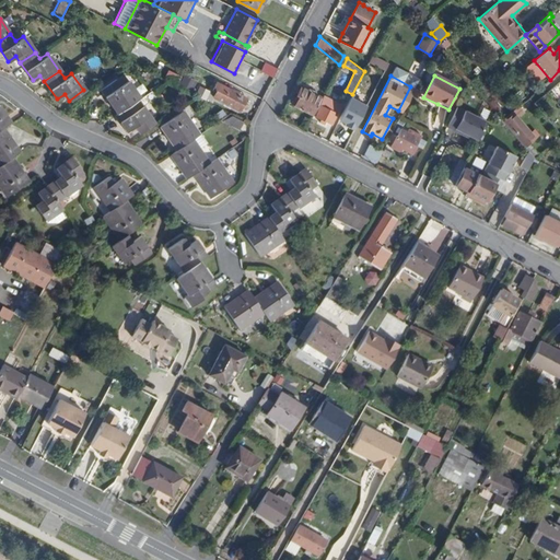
[(113,117),(132,103),(136,101),(124,84),(116,90),(112,83),(96,93),(113,117)]
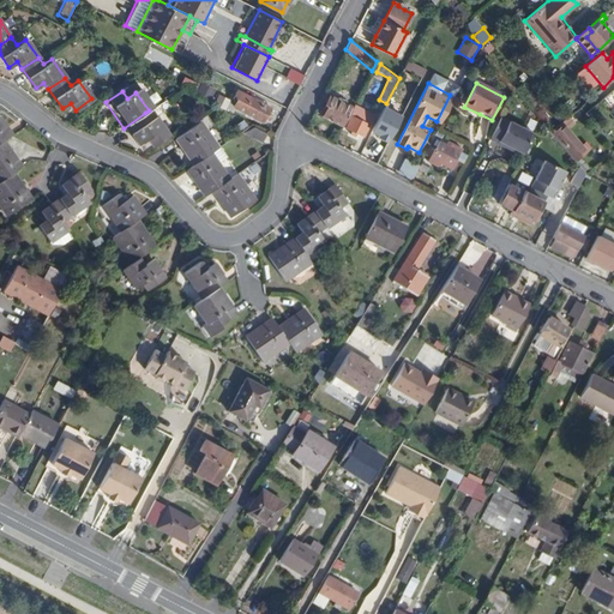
[(238,98),(234,107),(263,121),(270,109),(239,91),(235,97),(238,98)]
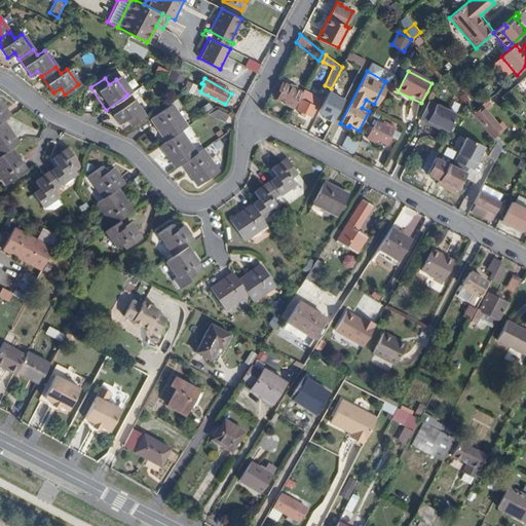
[(184,80),(180,88),(187,91),(192,95),(196,86),(184,80)]
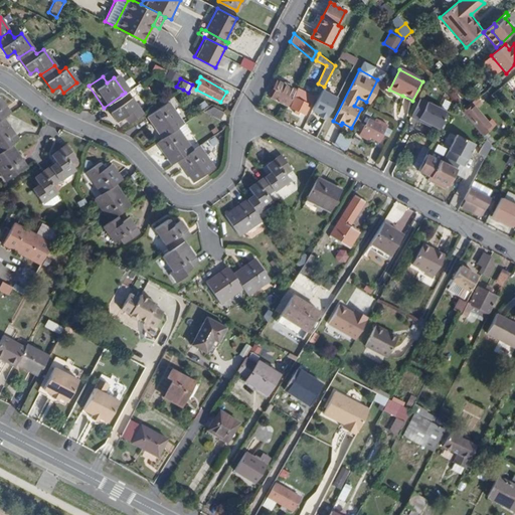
[(377,79),(366,102),(370,104),(381,81),(377,79)]
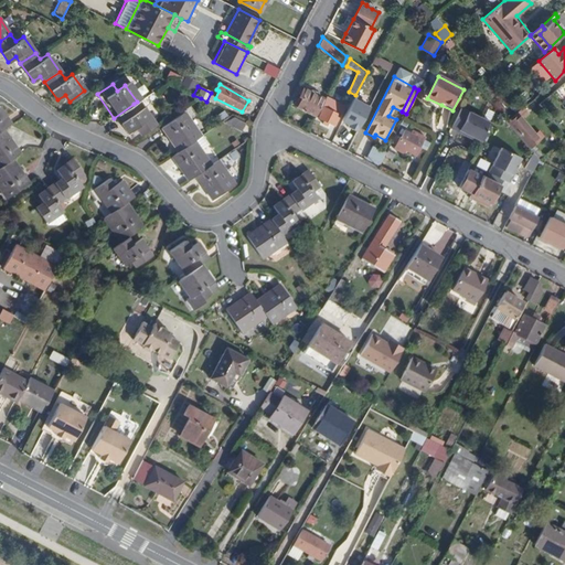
[(296,106),(316,116),(324,100),(319,97),(319,95),(318,92),(313,89),(311,89),(309,91),(308,92),(304,89),(296,106)]
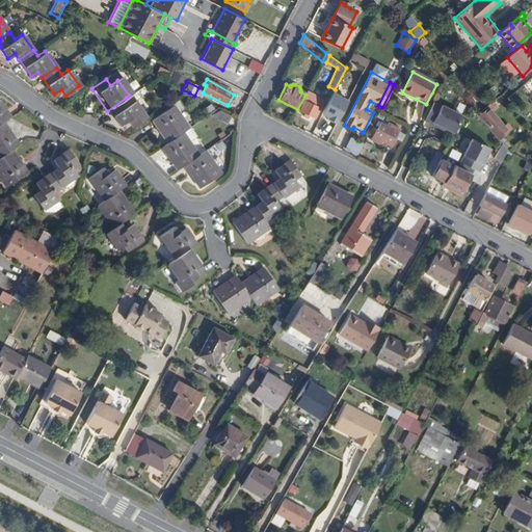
[(306,95),(297,109),(306,113),(304,116),(308,118),(309,115),(314,117),(323,100),(307,91),(306,95)]
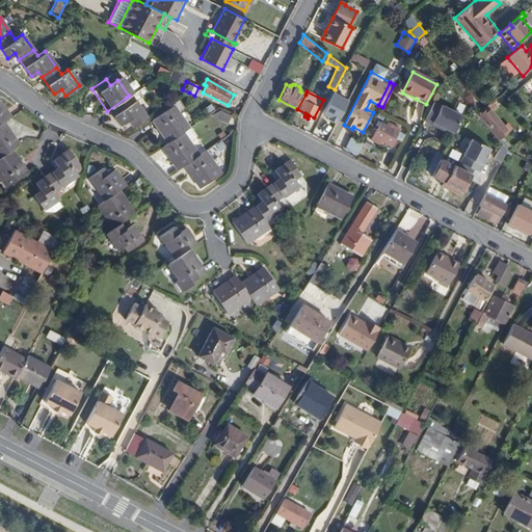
[(416,99),(402,92),(401,95),(415,102),(416,99)]
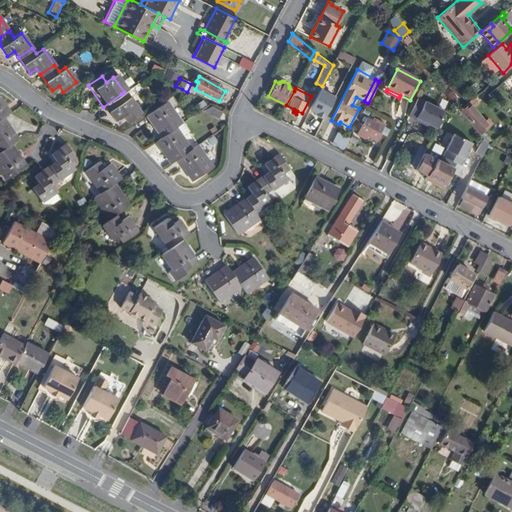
[(137,117),(121,94),(103,107),(101,109),(111,125),(118,120),(123,126),(137,117)]
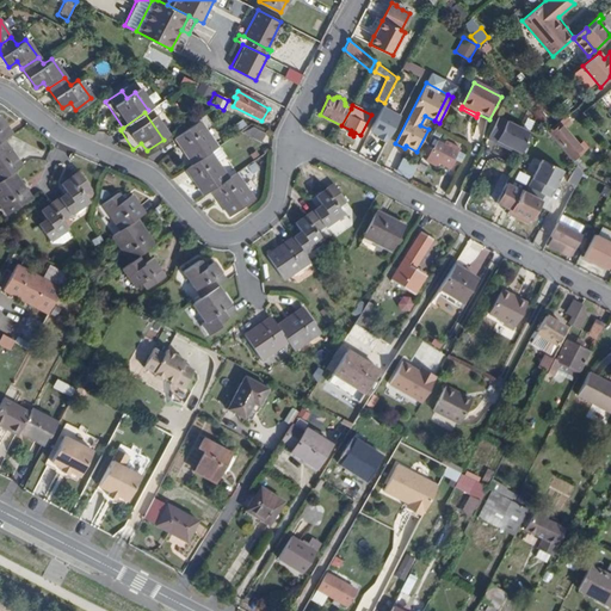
[(566,117),(548,133),(582,172),(586,170),(578,158),(584,153),(565,128),(566,125),(568,128),(572,124),(566,117)]
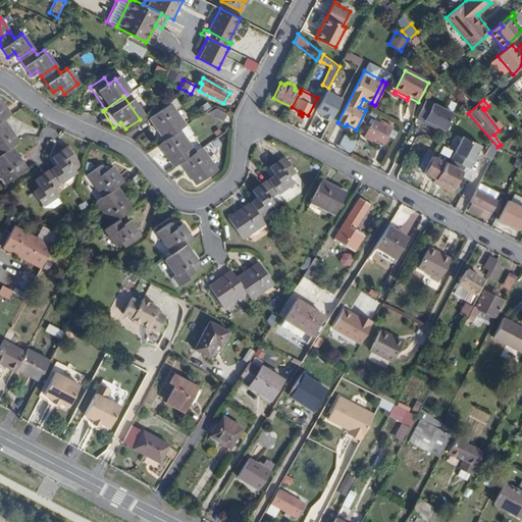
[(455,113),(433,102),(424,120),(445,132),(455,113)]
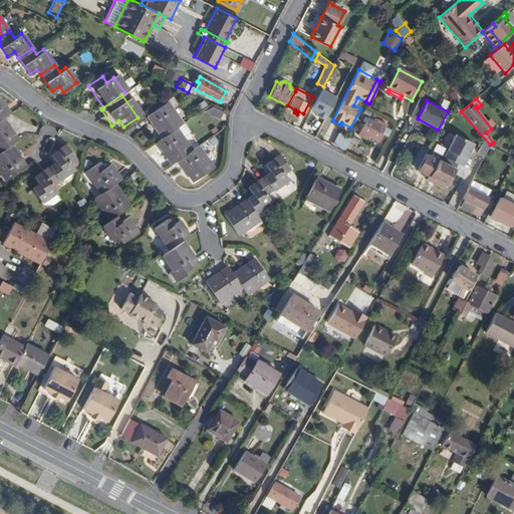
[(0,119),(2,118),(8,114),(0,101),(0,119)]
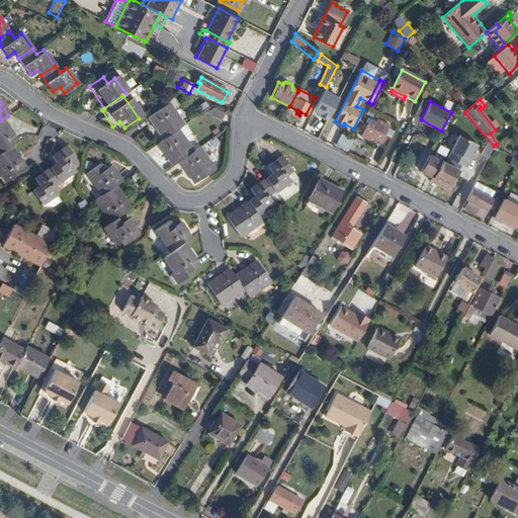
[(321,104),(316,114),(321,117),(320,121),(324,123),(326,120),(331,122),(336,112),(321,104)]
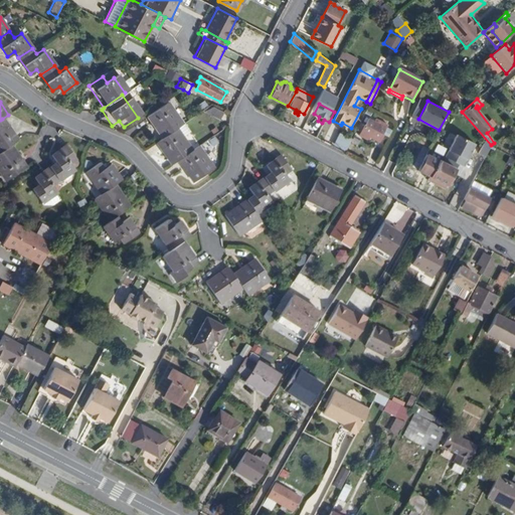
[(149,115),(164,136),(175,129),(181,124),(185,122),(175,106),(167,111),(163,105),(149,115)]
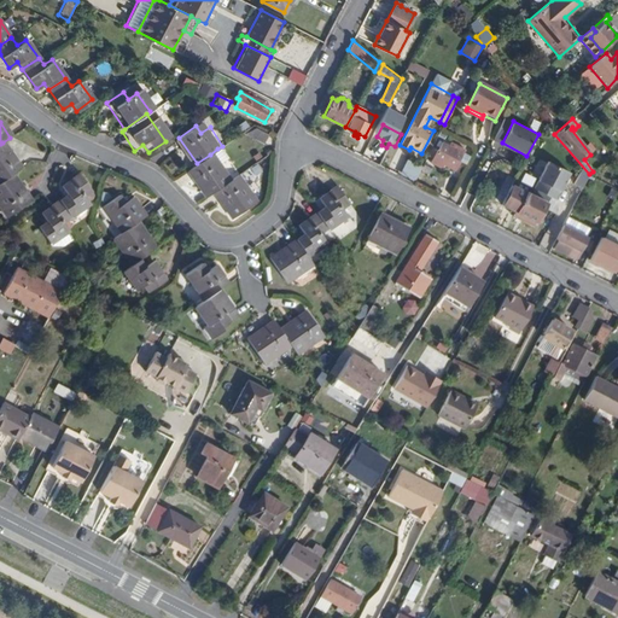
[(248,133),(246,134),(262,141),(266,134),(254,128),(248,133)]
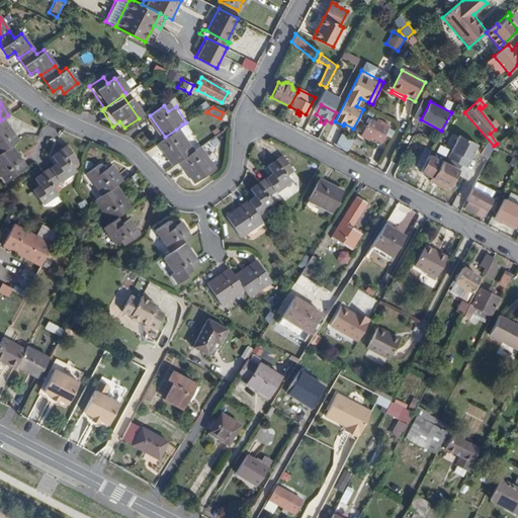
[(2,119),(0,120),(0,154),(10,148),(17,142),(2,119)]
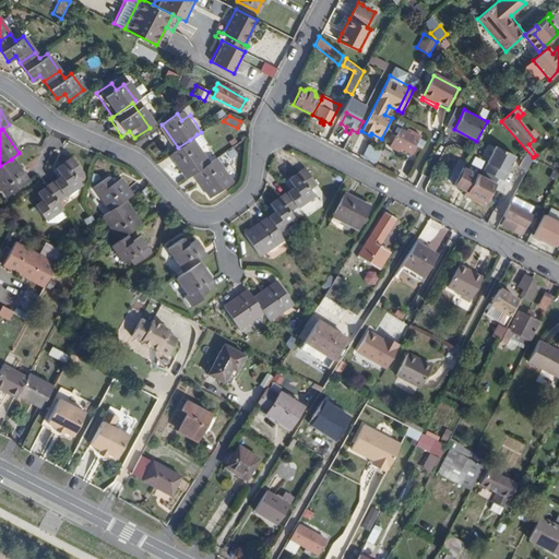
[(395,135),(391,145),(390,147),(401,154),(402,150),(413,155),(417,146),(417,145),(421,135),(408,129),(407,132),(401,129),(396,135),(395,135)]
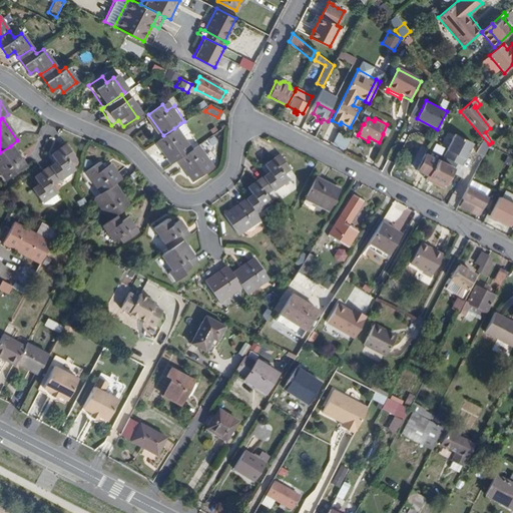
[(359,122),(355,131),(359,133),(363,124),(359,122)]
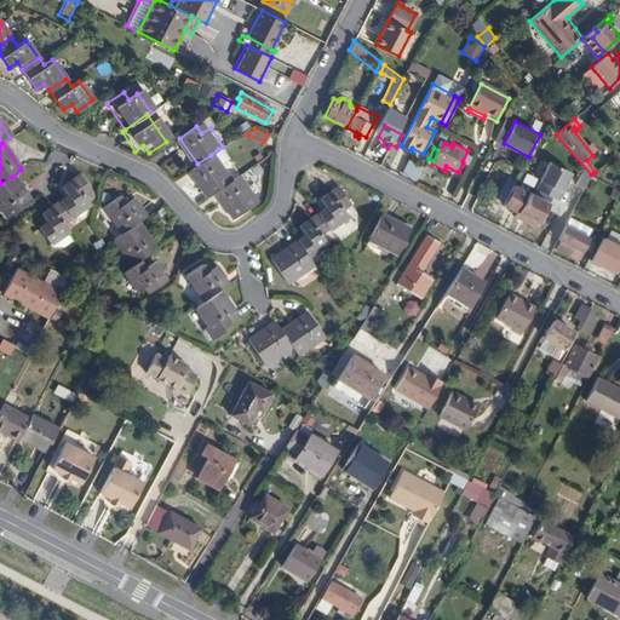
[(218,149),(211,155),(218,166),(227,160),(218,149)]
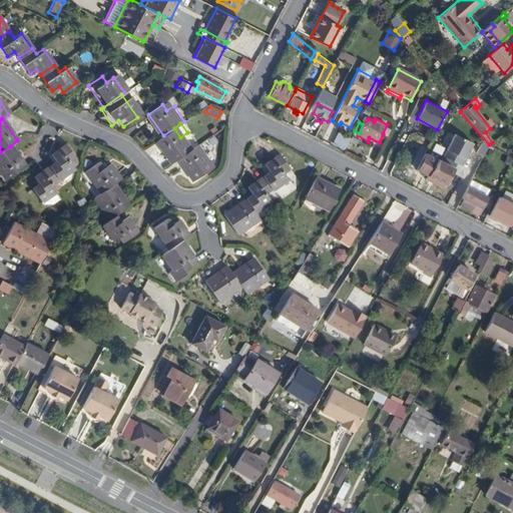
[(174,128),(163,135),(153,143),(168,165),(174,161),(189,150),(180,137),(174,128)]
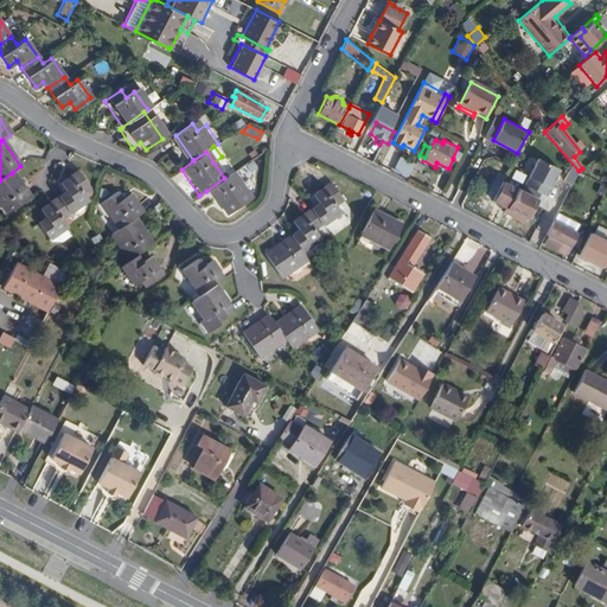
[(397,158),(393,172),(408,177),(413,163),(397,158)]
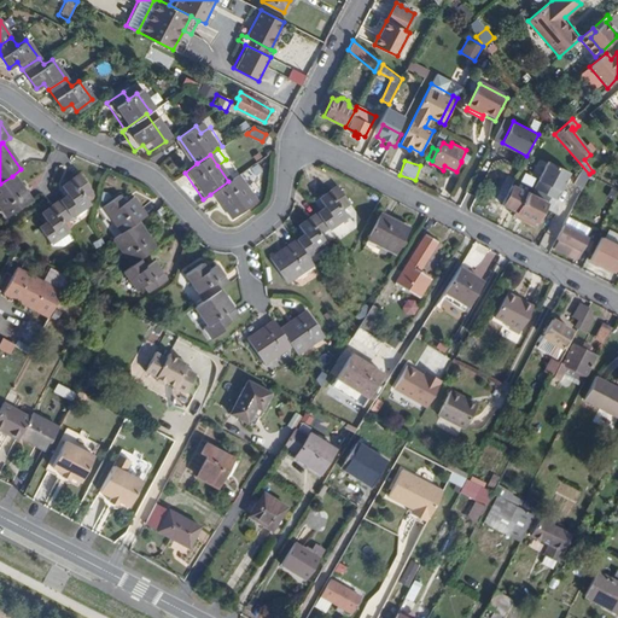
[(548,162),(534,188),(555,199),(569,173),(548,162)]
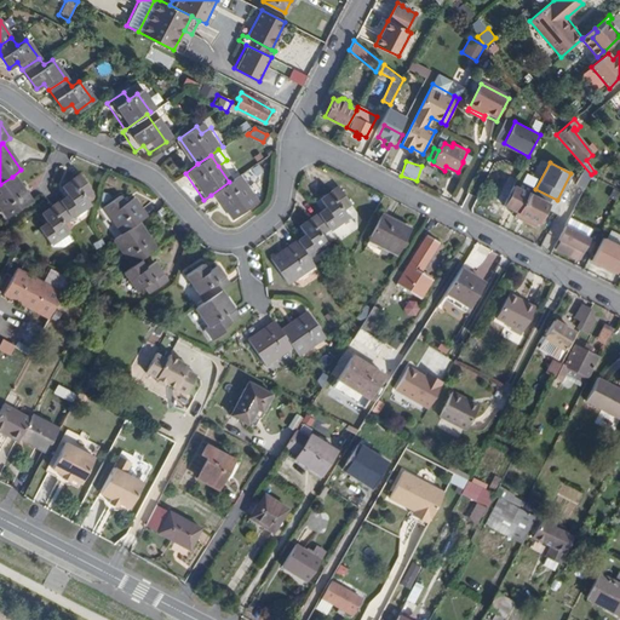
[(64,196),(57,202),(69,218),(87,205),(82,196),(90,191),(79,174),(59,188),(64,196)]
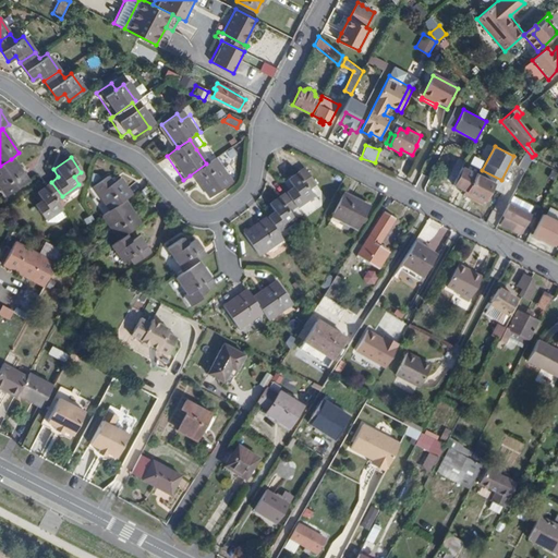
[(11,159),(0,166),(0,190),(5,198),(27,182),(11,159)]
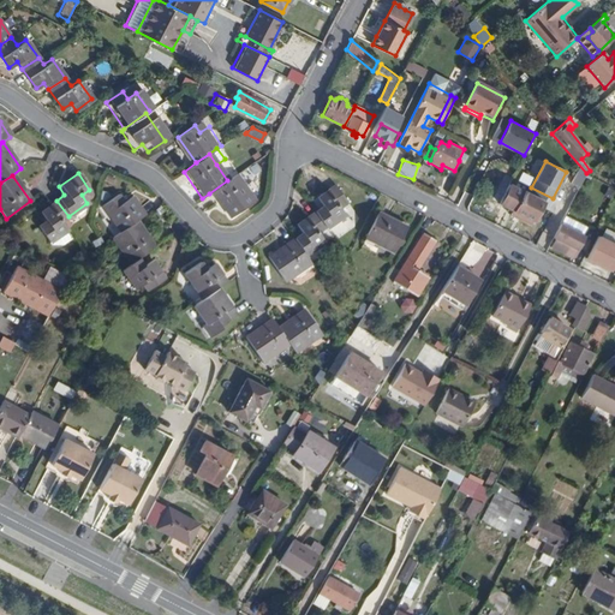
[(227,180),(209,193),(227,219),(252,202),(234,175),(227,180)]
